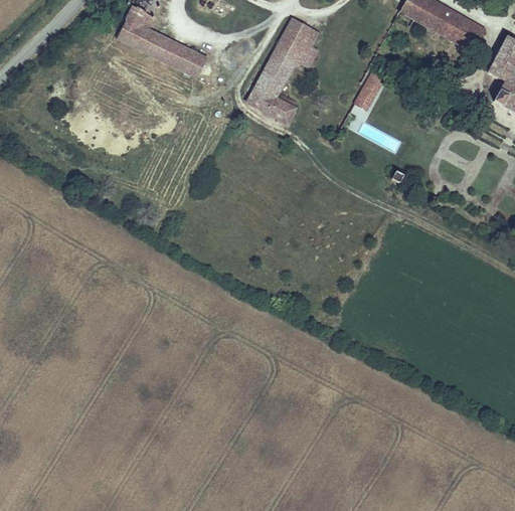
[(116,38),(197,78),(208,55),(151,28),(164,0),(128,0),(127,3),(133,6),(116,38)]
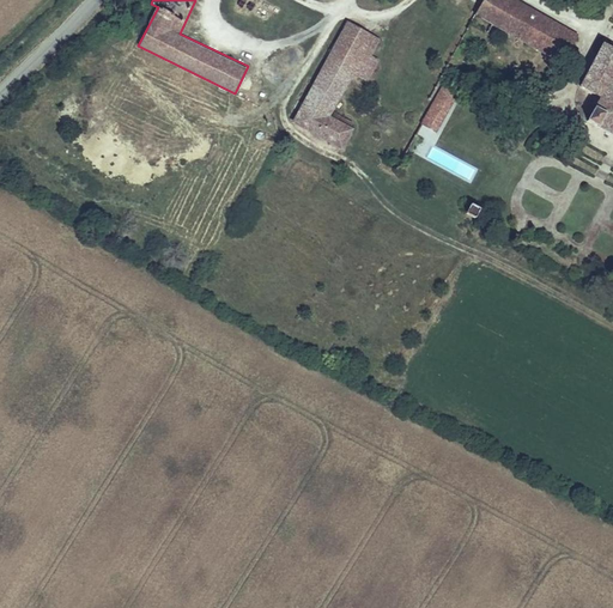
[(581,32),(522,0),(481,0),(474,13),(565,61),(581,32)]
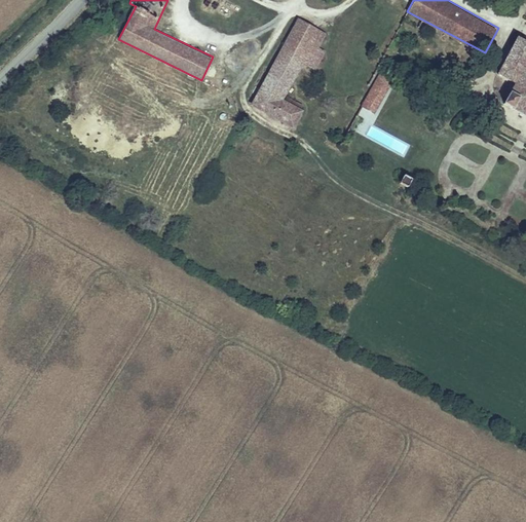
[(298,15),(250,106),(295,127),(304,109),(284,98),(303,64),(307,66),(308,64),(316,68),(326,48),(320,45),(327,31),(298,15)]
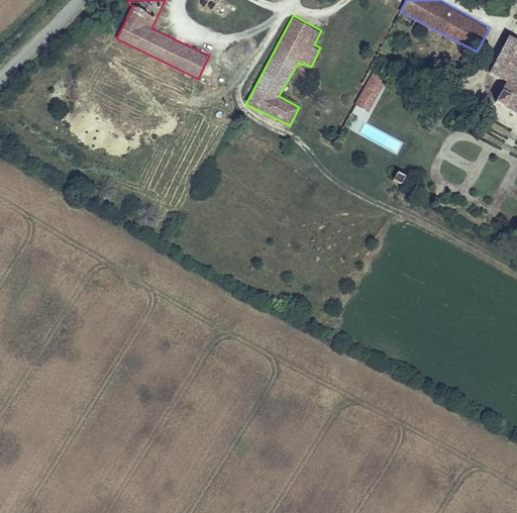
[(506,83),(495,103),(516,114),(516,39),(508,34),(488,73),(506,83)]
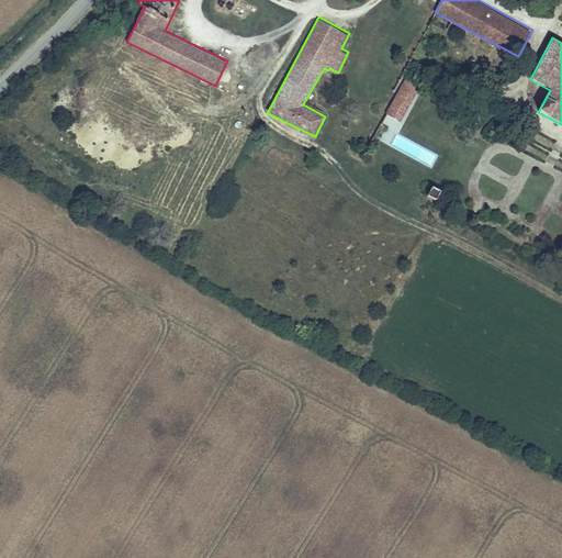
[(407,75),(386,112),(401,119),(422,82),(407,75)]
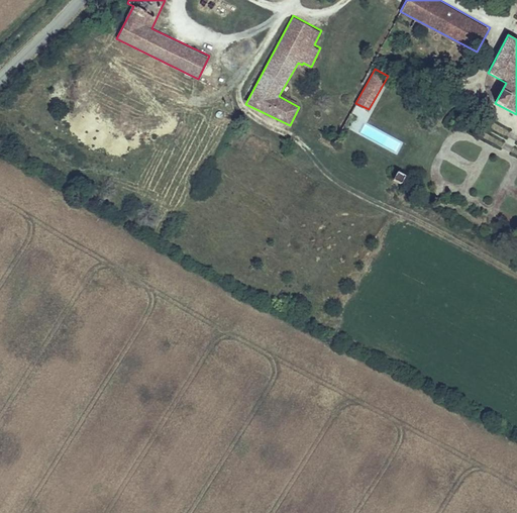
[(398,171),(395,179),(402,184),(406,176),(398,171)]
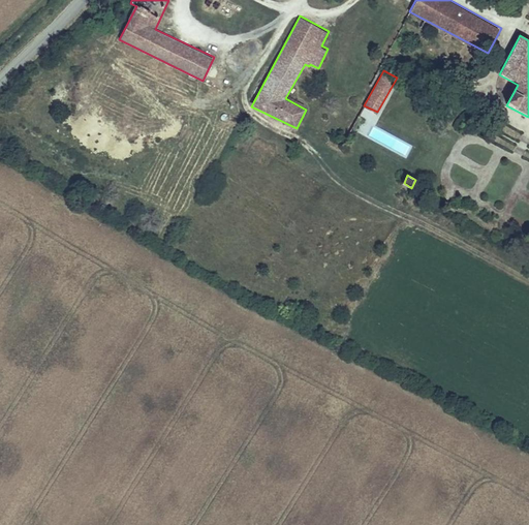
All buildings are outlined.
